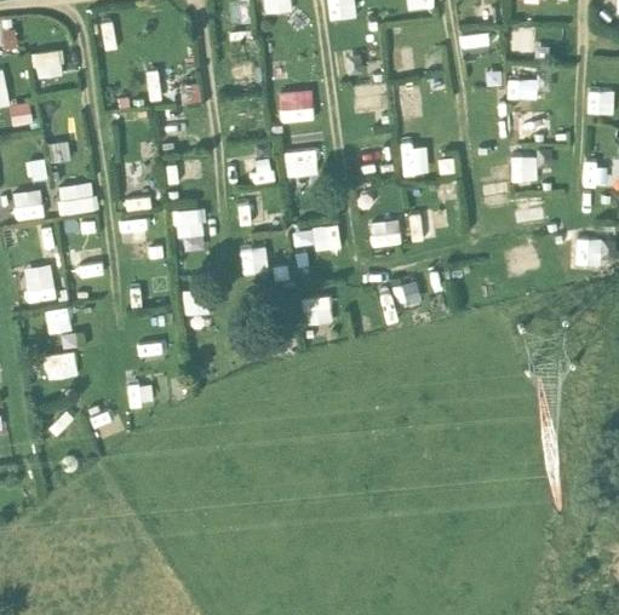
[(263,0),(264,11),(293,9),(292,0),(263,0)]
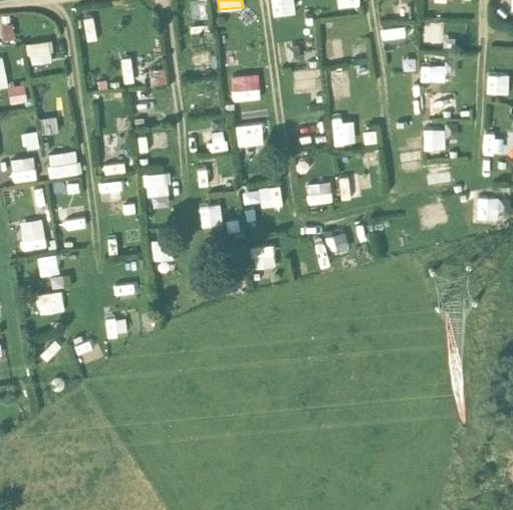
[(291,0),(269,0),(273,19),(294,15),(291,0)]
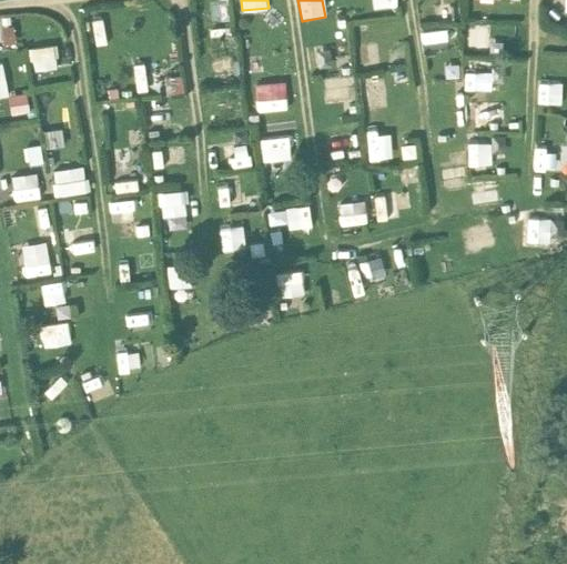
[(0,49),(14,49),(13,29),(0,29),(0,49)]
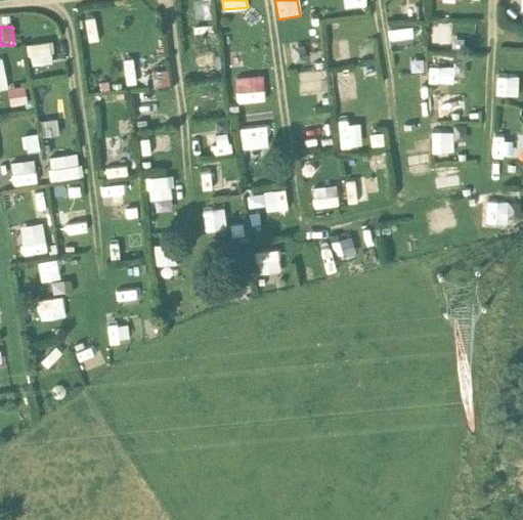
[(411,31),(388,32),(388,45),(412,44),(411,31)]
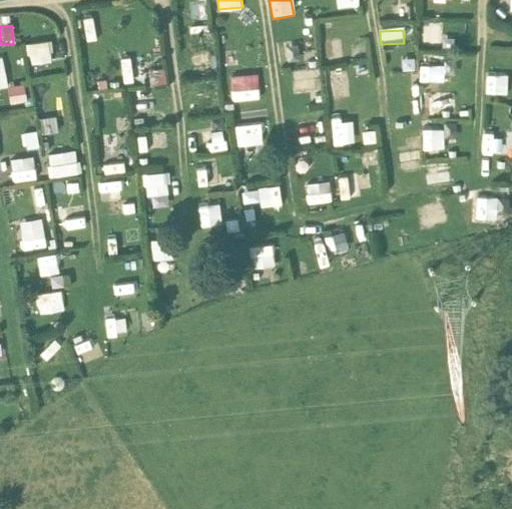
[(24,45),(26,57),(51,54),(50,43),(24,45)]
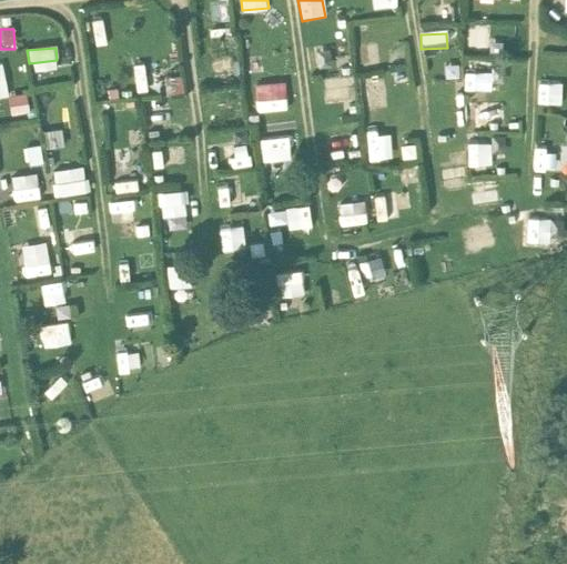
[(233,83),(231,57),(209,58),(211,86),(233,83)]
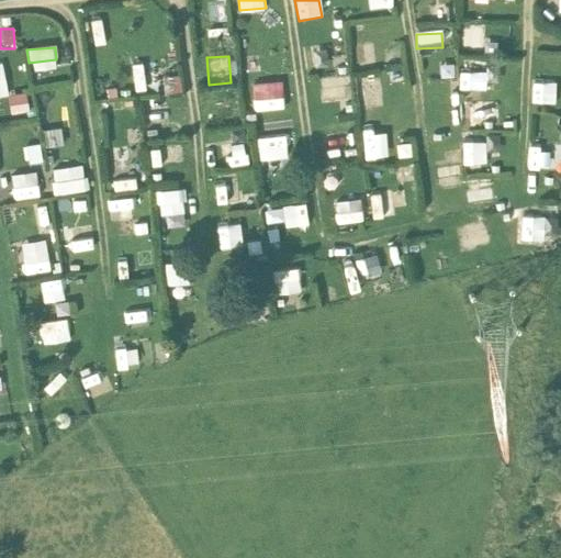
[(362,110),(384,108),(379,71),(357,75),(362,110)]
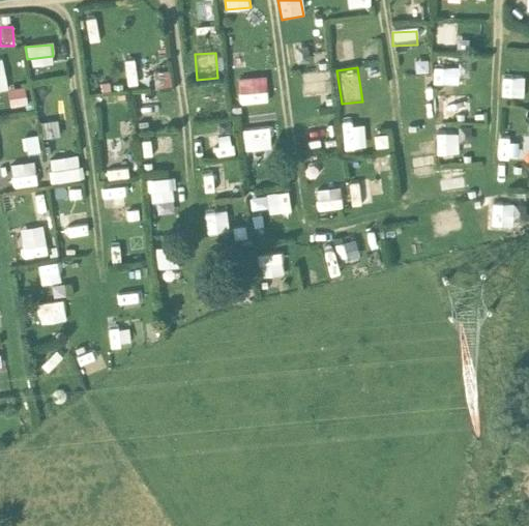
[(433,69),(433,85),(458,86),(459,70),(433,69)]
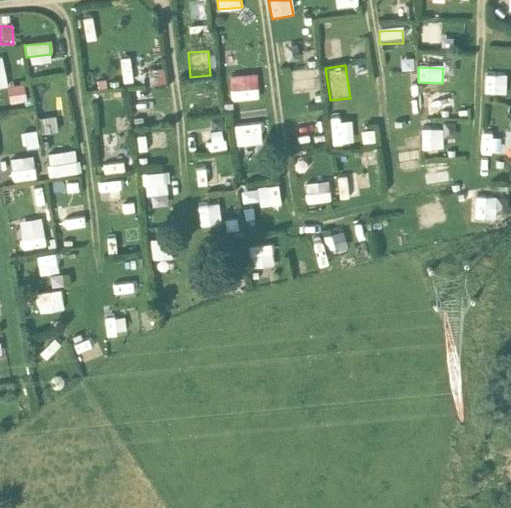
[(164,69),(149,72),(152,87),(167,84),(164,69)]
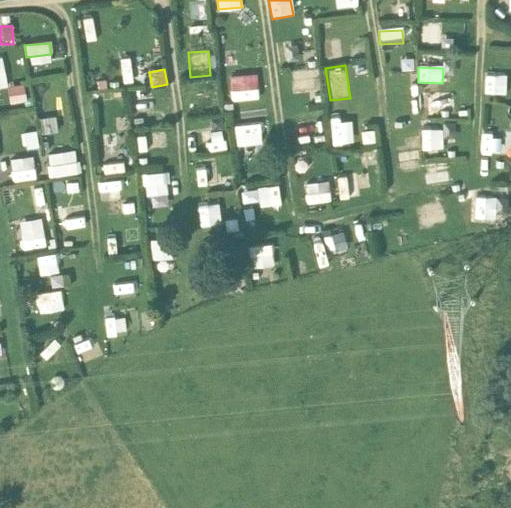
[(311,73),(291,74),(291,84),(312,82),(311,73)]
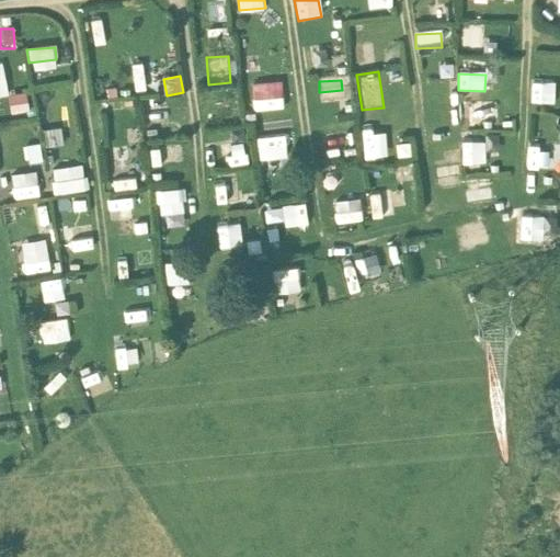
[(24,94),(8,99),(11,115),(29,112),(24,94)]
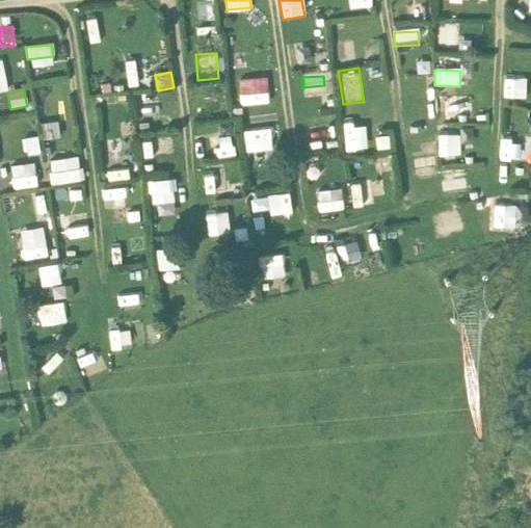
[(240,94),(241,105),(268,104),(267,93),(240,94)]
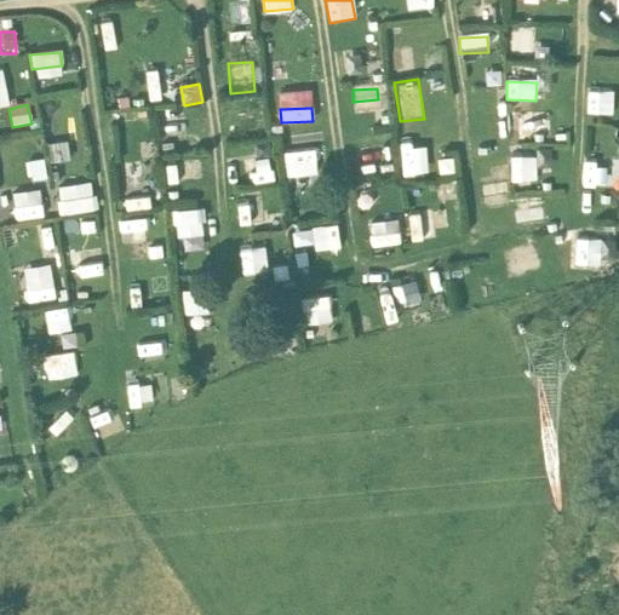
[(158,111),(159,134),(185,132),(184,109),(158,111)]
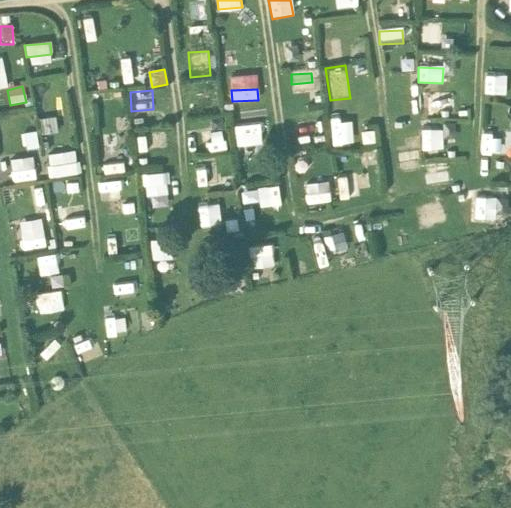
[(419,117),(440,117),(440,96),(420,95),(419,117)]
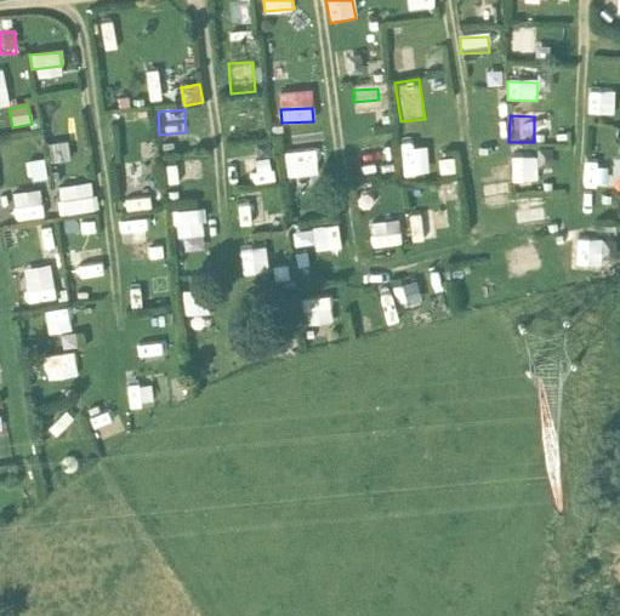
[(285,176),(317,177),(317,152),(286,150),(285,176)]
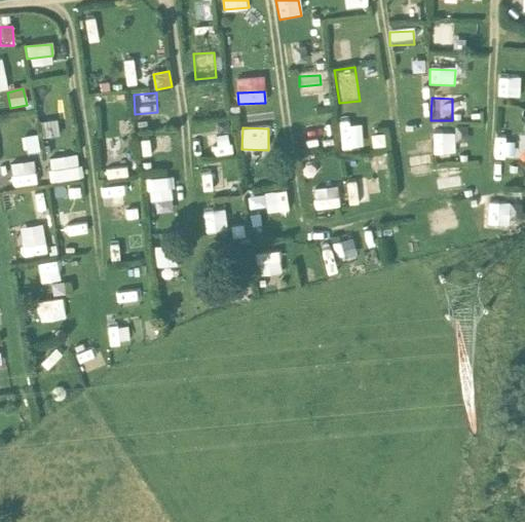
[(232,135),(208,137),(210,155),(233,153),(232,135)]
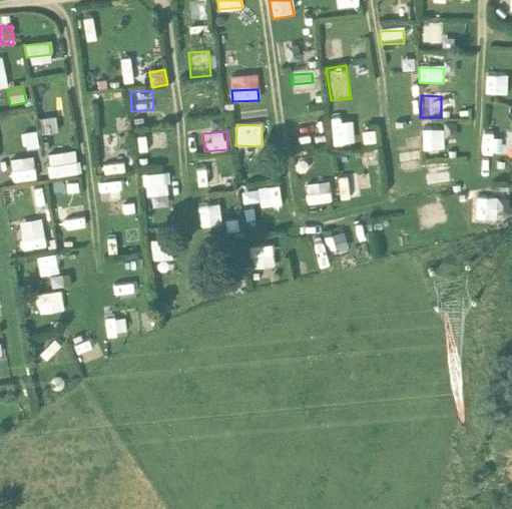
[(296,146),(296,168),(314,169),(315,146),(296,146)]
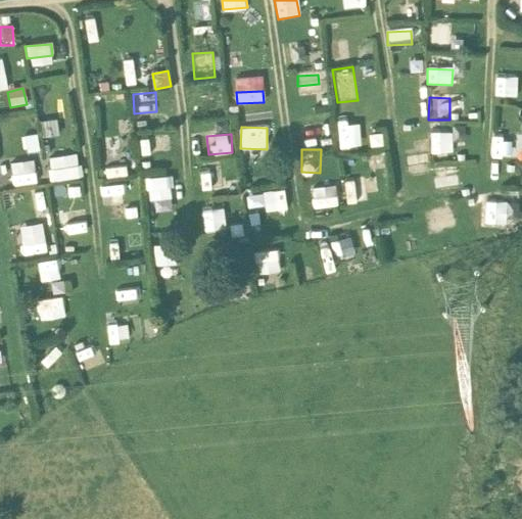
[(78,155),(47,158),(50,182),(81,179),(78,155)]
